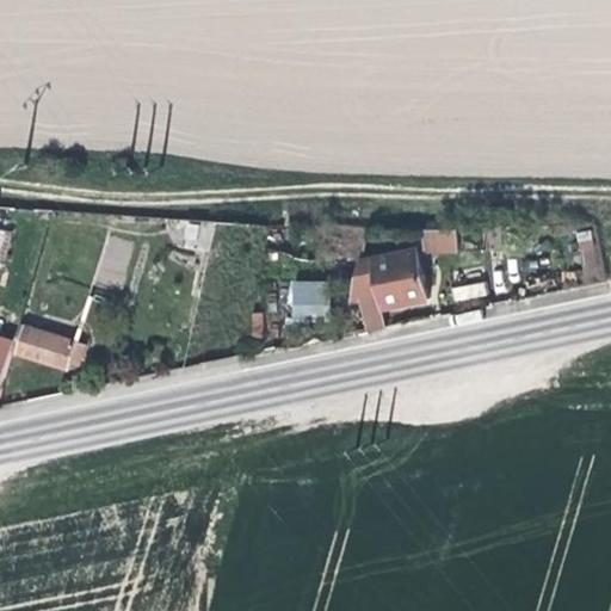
[(176,252),(210,258),(218,220),(185,218),(176,252)]
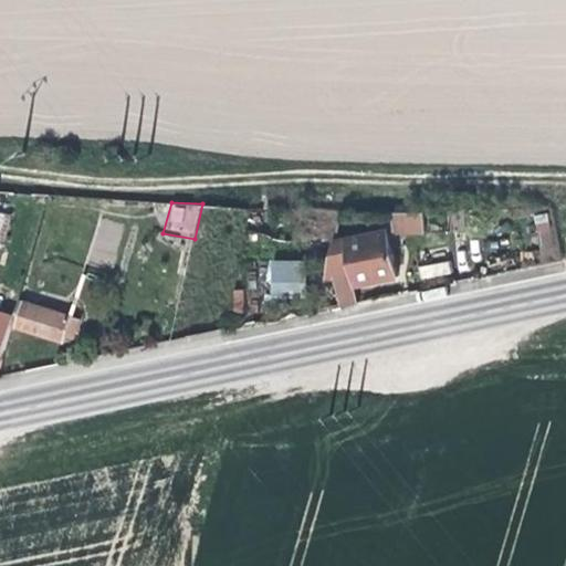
[(263,229),(275,230),(276,218),(266,217),(263,229)]
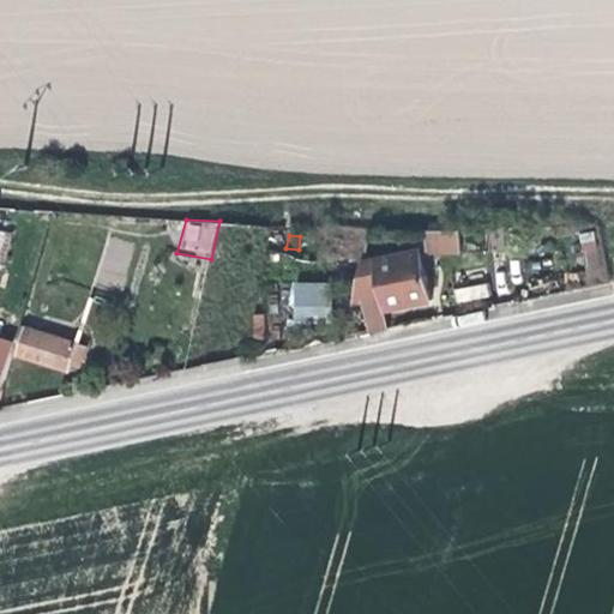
[(426,239),(426,250),(441,250),(441,240),(426,239)]
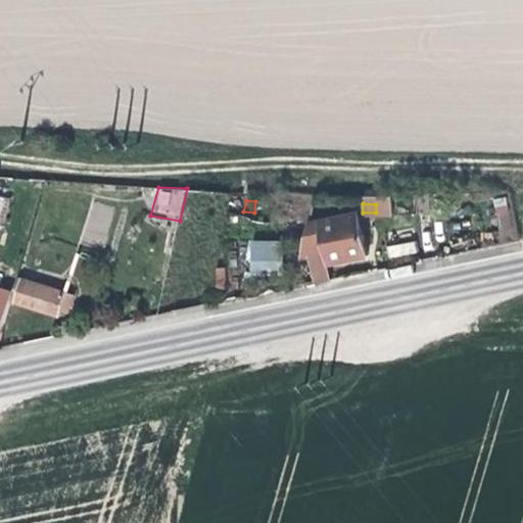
[(294,205),(283,204),(281,224),(292,225),(294,205)]
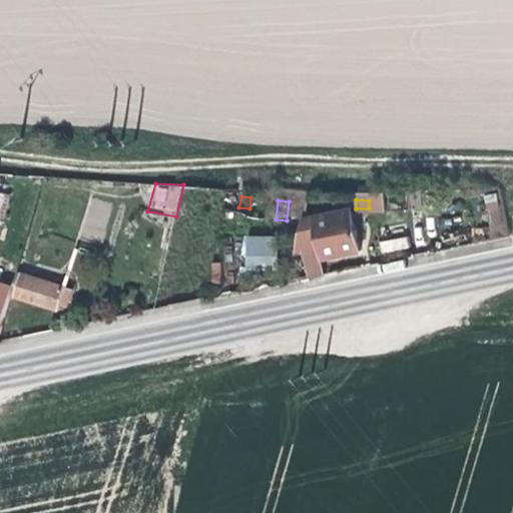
[(302,220),(295,253),(318,248),(321,260),(360,250),(354,212),(348,208),(302,220)]
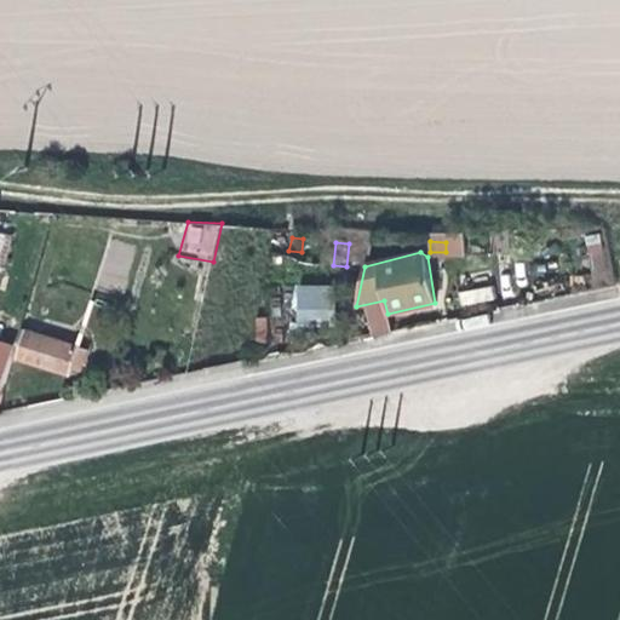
[(619,269),(608,273),(610,286),(619,282),(619,269)]
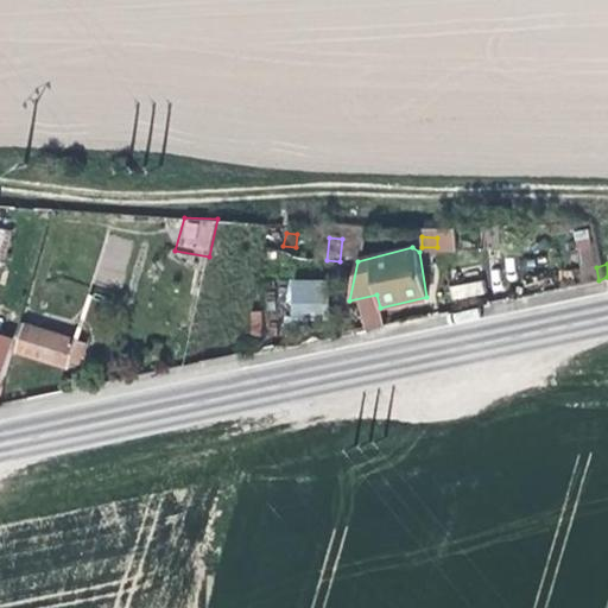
[(447,286),(450,301),(485,293),(482,279),(447,286)]
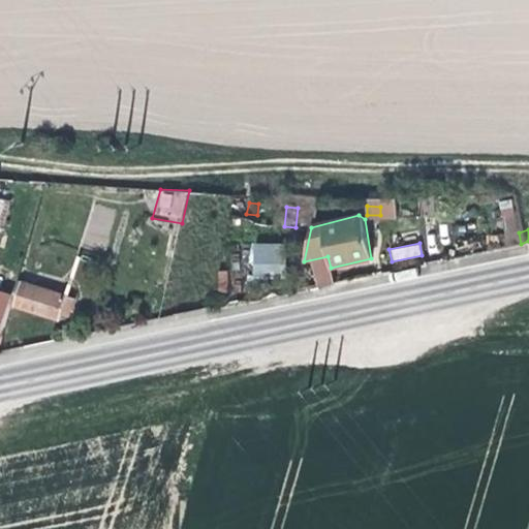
[(285,245),(254,245),(254,277),(285,277),(285,245)]
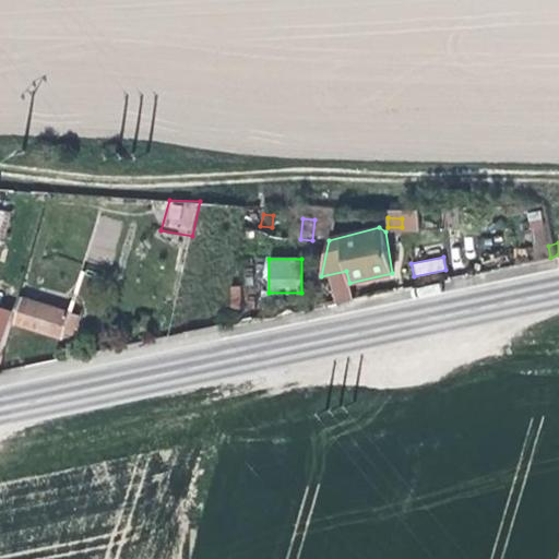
[(35,293),(34,299),(70,311),(76,290),(57,285),(55,293),(48,290),(46,296),(35,293)]
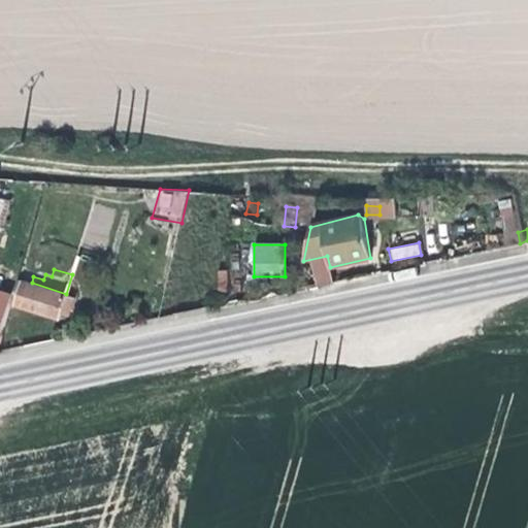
[(17,305),(60,320),(68,294),(66,294),(32,283),(24,281),(17,305)]
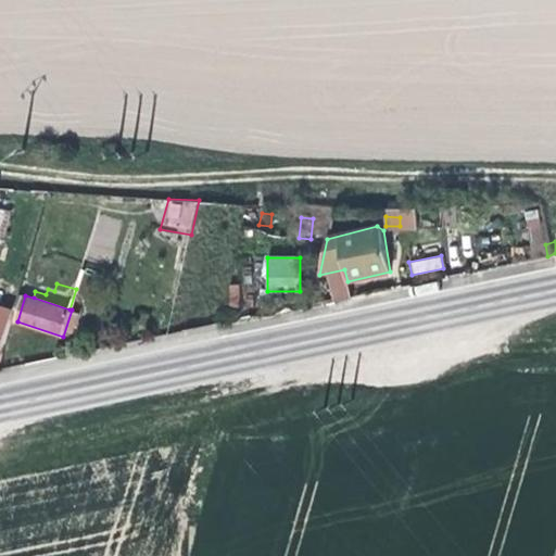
[(0,363),(14,313),(0,307),(0,363)]
